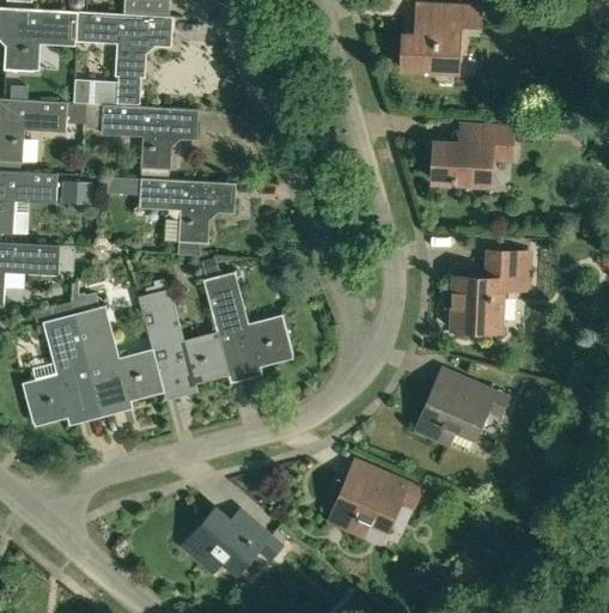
[(122,0),(122,12),(168,14),(168,0),(122,0)]
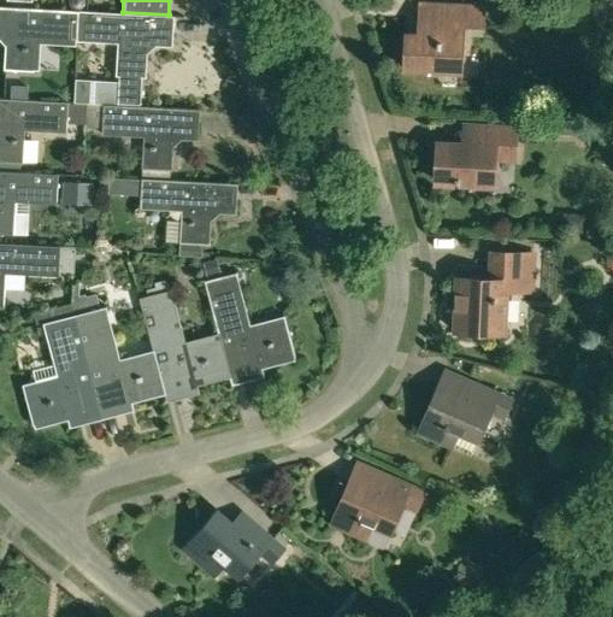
[(479,27),(481,6),(438,4),(437,22),(423,22),(423,33),(408,33),(406,70),(458,74),(460,25),(479,27)]
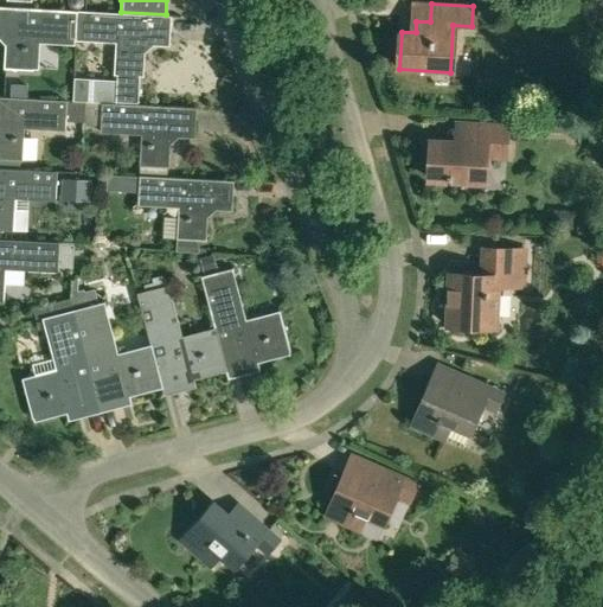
[(33,39),(74,42),(75,11),(0,6),(0,38),(4,38),(2,69),(32,71),(33,39)]
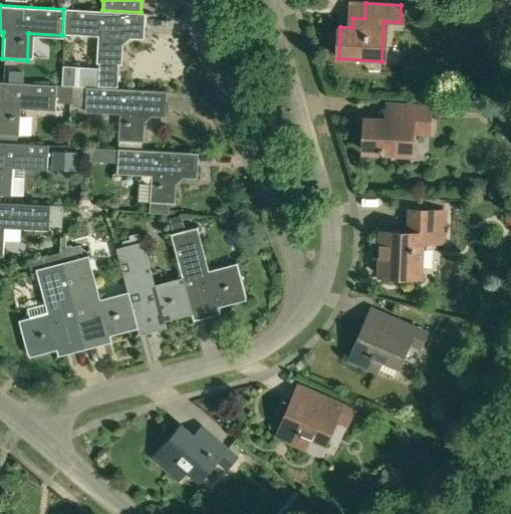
[(96,83),(114,84),(116,64),(120,64),(122,38),(144,39),(145,13),(63,9),(62,35),(97,36),(95,63),(98,63),(96,83)]
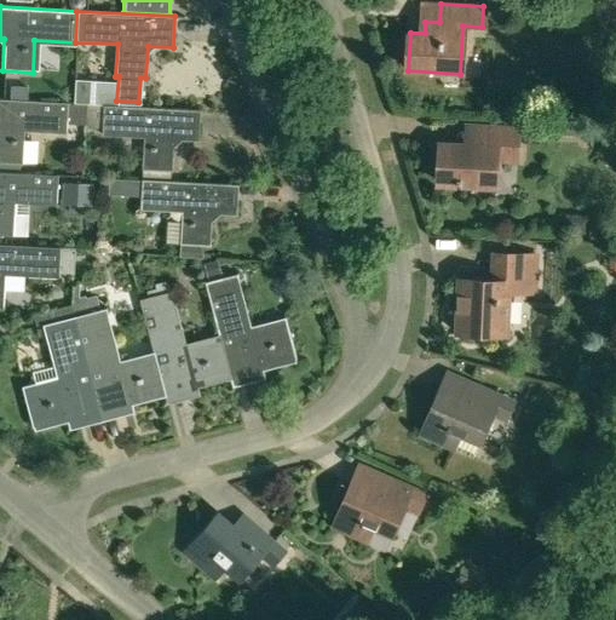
[(6,99),(24,101),(24,87),(7,86),(6,99)]
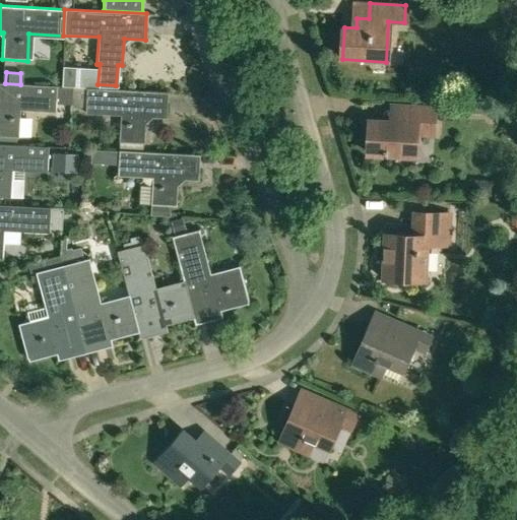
[(55,105),(56,86),(0,82),(0,135),(15,137),(17,137),(19,110),(55,112),(55,105)]
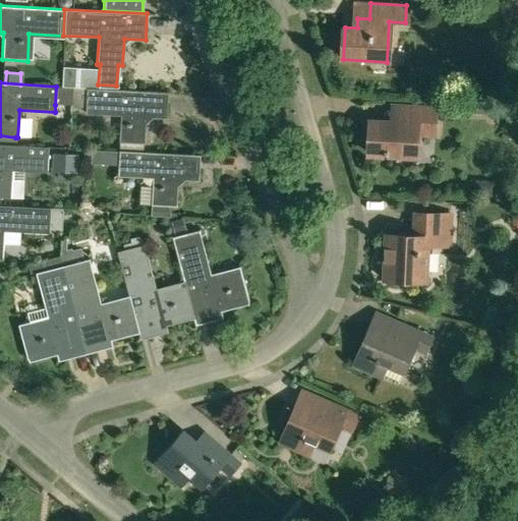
[(56,87),(55,105),(70,106),(71,88),(60,88),(56,87)]
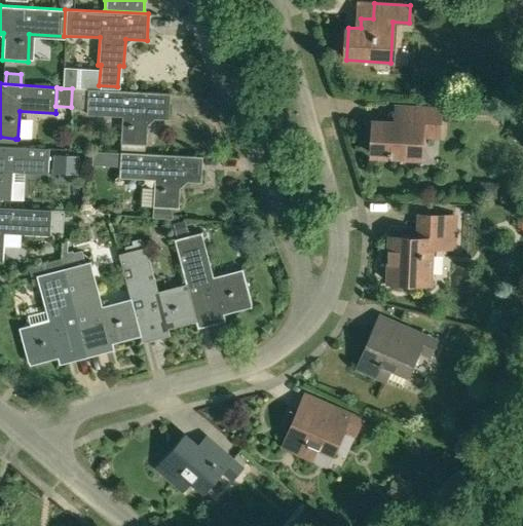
[(121,116),(120,144),(146,145),(148,118),(169,119),(170,94),(87,89),(85,115),(121,116)]
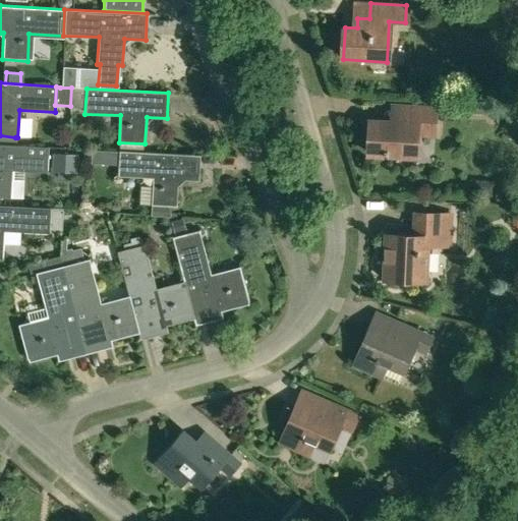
[(433,135),(434,108),(401,106),(401,122),(368,121),(367,153),(415,156),(416,134),(433,135)]
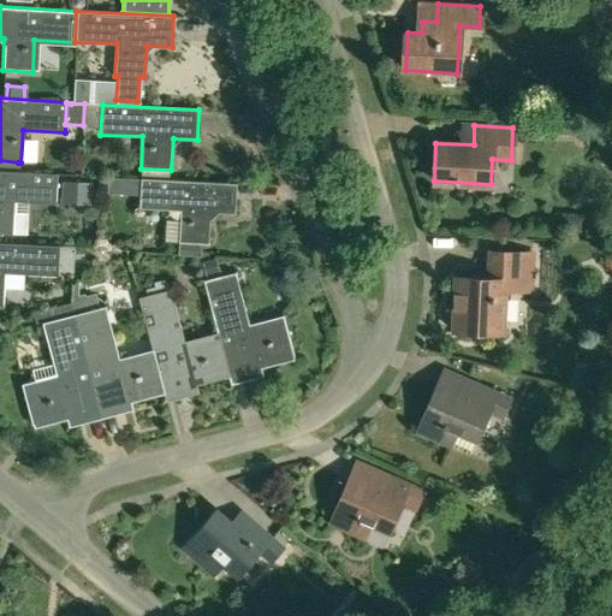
[(54,203),(57,175),(0,170),(0,234),(12,235),(13,201),(54,203)]
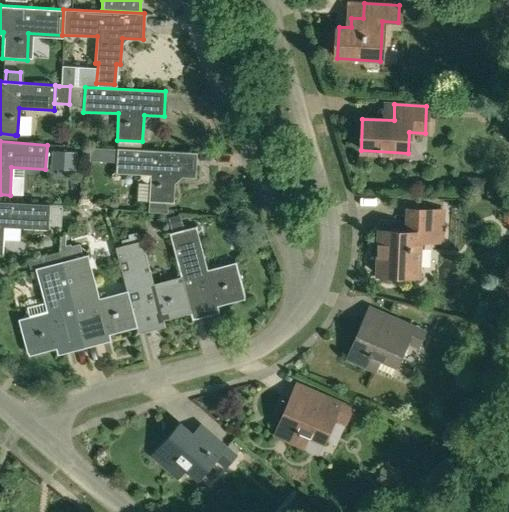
[(195,178),(197,153),(140,150),(117,148),(115,173),(150,175),(148,203),(147,212),(166,213),(167,204),(173,204),(175,176),(195,178)]
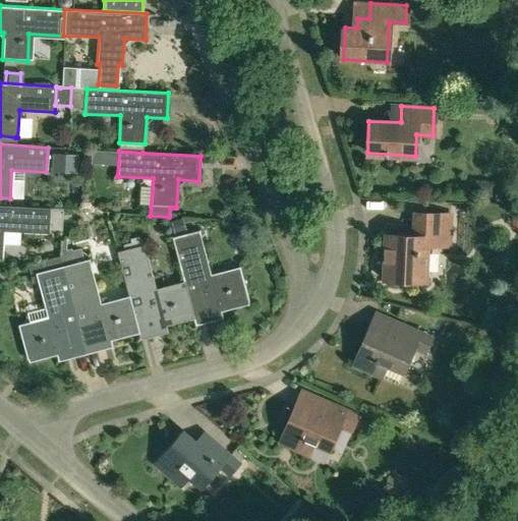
[(50,169),(76,171),(76,153),(51,152),(50,169)]
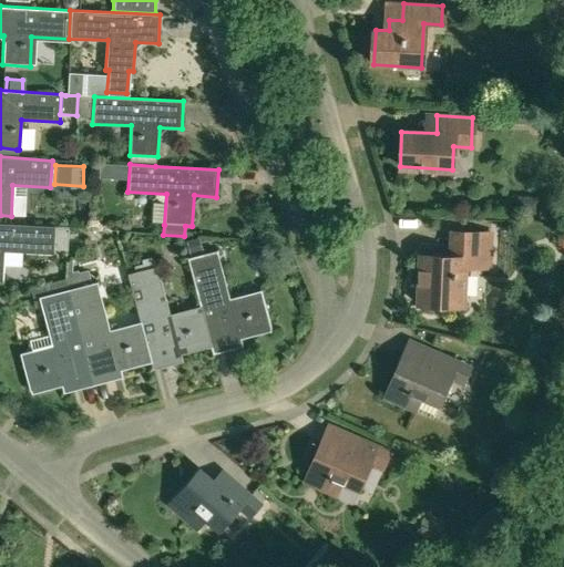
[(52,255),(52,250),(67,251),(68,227),(53,226),(53,227),(0,224),(0,281),(1,281),(3,251),(52,255)]
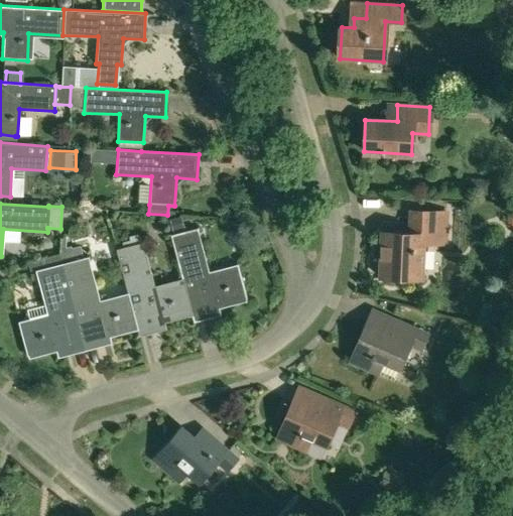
[(442,244),(444,213),(410,211),(409,234),(381,233),(379,276),(419,278),(421,242),(442,244)]
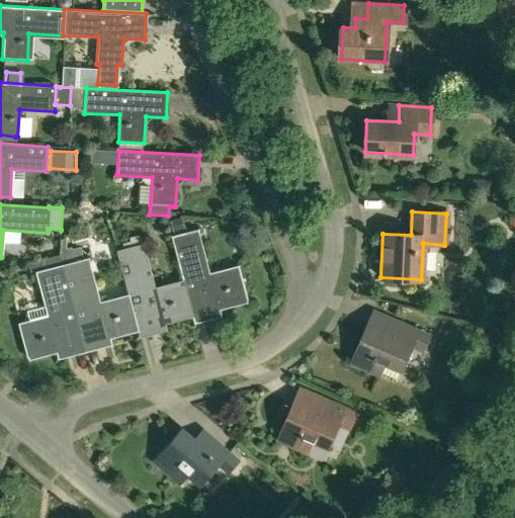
[(218,307),(248,298),(239,268),(206,277),(193,230),(192,230),(192,227),(183,229),(180,217),(167,221),(170,233),(175,232),(175,235),(171,236),(183,283),(191,314),(193,321),(207,317),(205,306),(217,303),(218,307)]
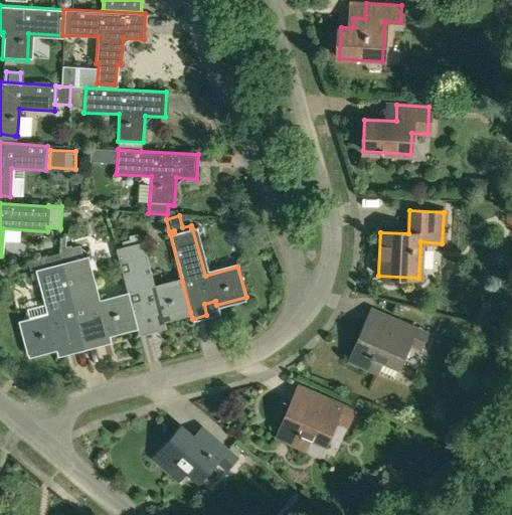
[(107,334),(136,326),(128,296),(96,304),(79,246),(71,248),(70,245),(64,247),(65,236),(59,237),(59,253),(59,256),(83,348),(98,344),(95,333),(106,330),(107,334)]
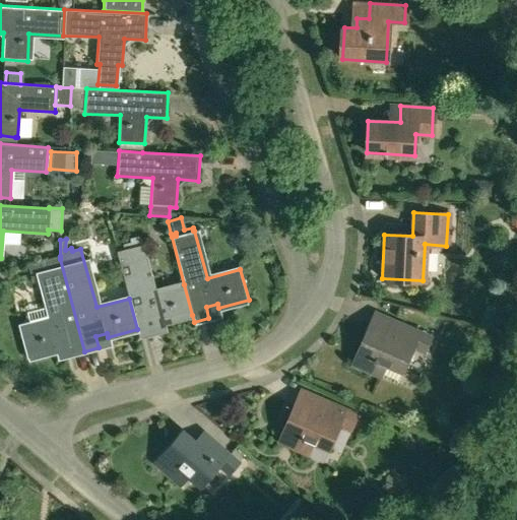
[(129,299),(137,329),(139,337),(153,333),(150,322),(163,319),(164,323),(192,315),(184,284),(152,293),(139,245),(116,251),(129,299)]
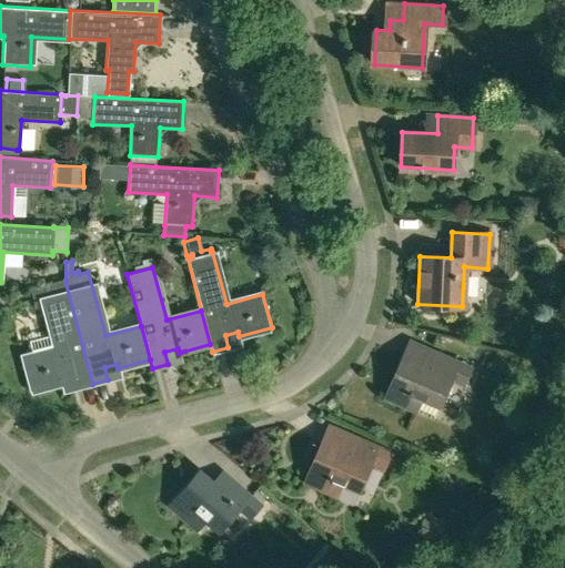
[(76,387),(92,384),(73,314),(64,283),(66,283),(66,280),(57,281),(60,292),(42,296),(56,348),(20,357),(29,391),(61,383),(60,378),(73,375),(76,387)]
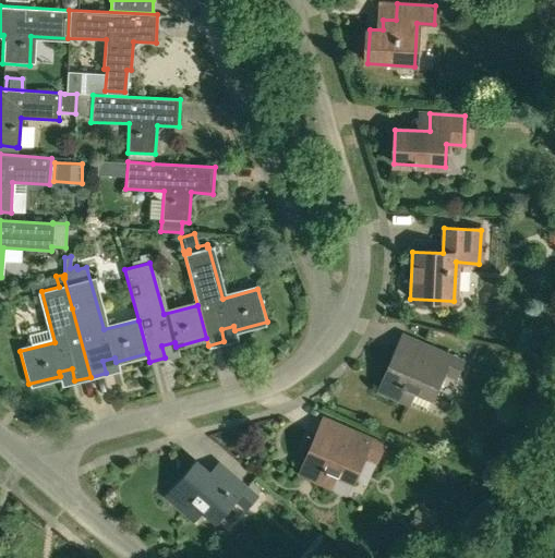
[(394,352),(376,391),(407,405),(408,403),(413,391),(429,398),(430,399),(442,373),(453,378),(460,362),(420,343),(412,360),(394,352)]
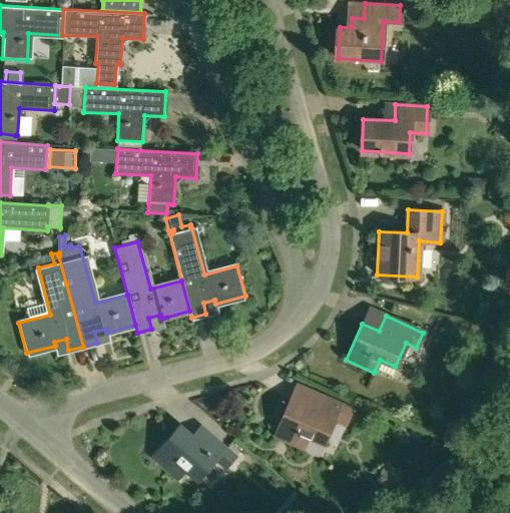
[(290,401),(274,437),(301,448),(307,436),(322,442),(323,443),(324,441),(331,426),(332,422),(333,419),(344,424),(351,408),(314,392),(307,408),(290,401)]
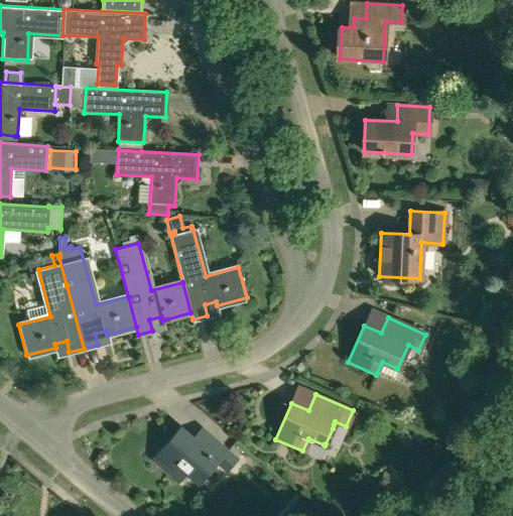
[(226,470),(236,459),(207,434),(199,444),(179,428),(153,460),(174,477),(182,467),(199,480),(215,461),(226,470)]
